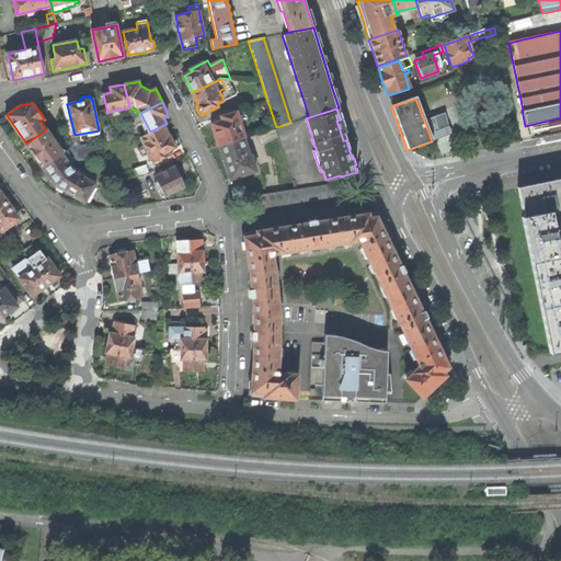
[(245,137),(237,112),(220,116),(221,119),(210,123),(214,134),(218,146),(219,145),(243,138),(245,137)]
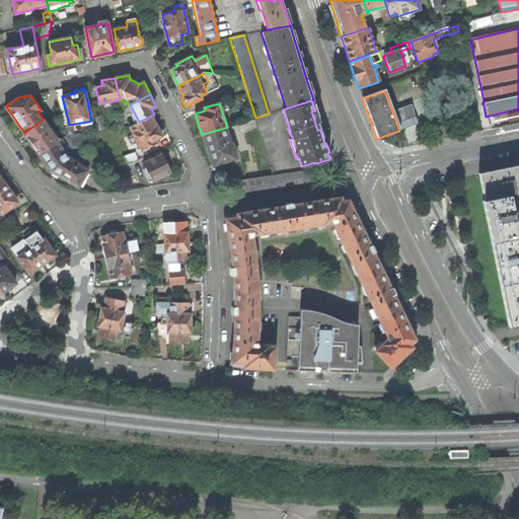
[(412,104),(392,112),(396,123),(399,131),(418,123),(412,104)]
